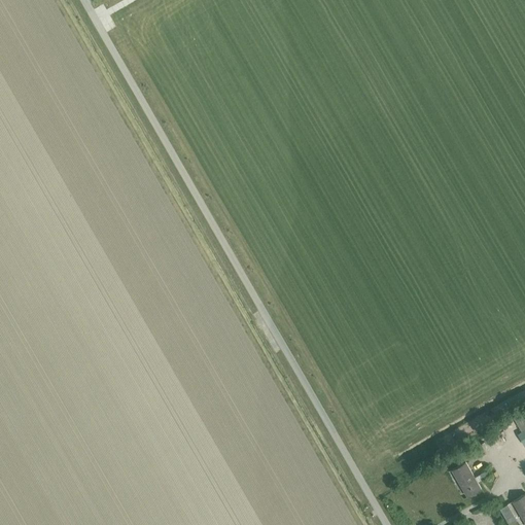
[(510,417),(513,422),(523,416),(520,411),(510,417)]
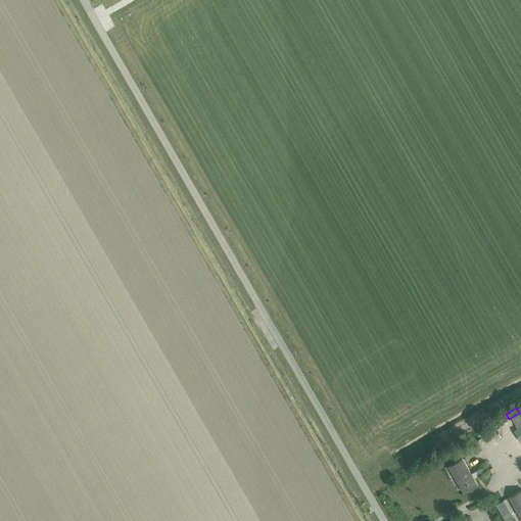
[(509,419),(512,424),(520,419),(520,415),(519,413),(509,419)]
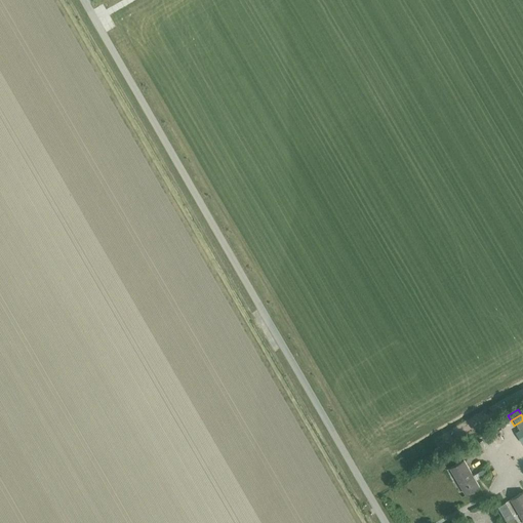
[(522,420),(514,426),(517,432),(522,428),(522,420)]
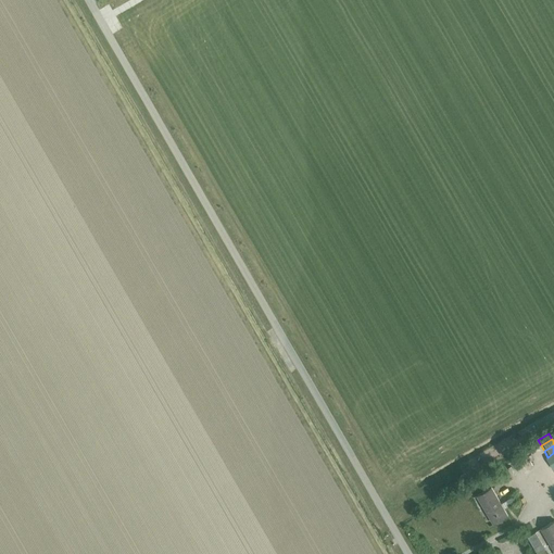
[(475,499),(491,527),(505,518),(489,490),(475,499)]
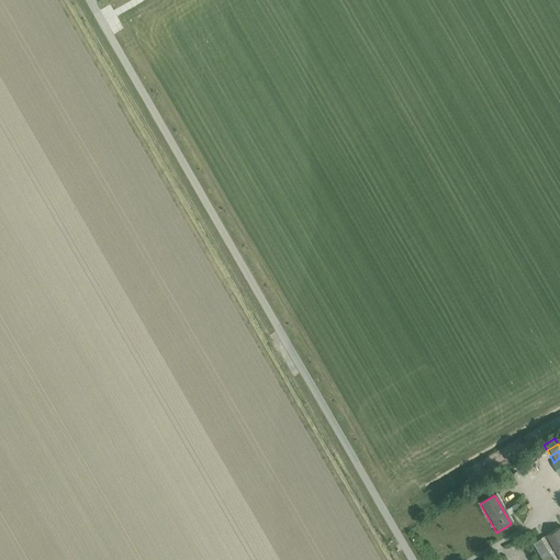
[(545,537),(558,559),(559,559),(559,530),(559,528),(545,537)]
